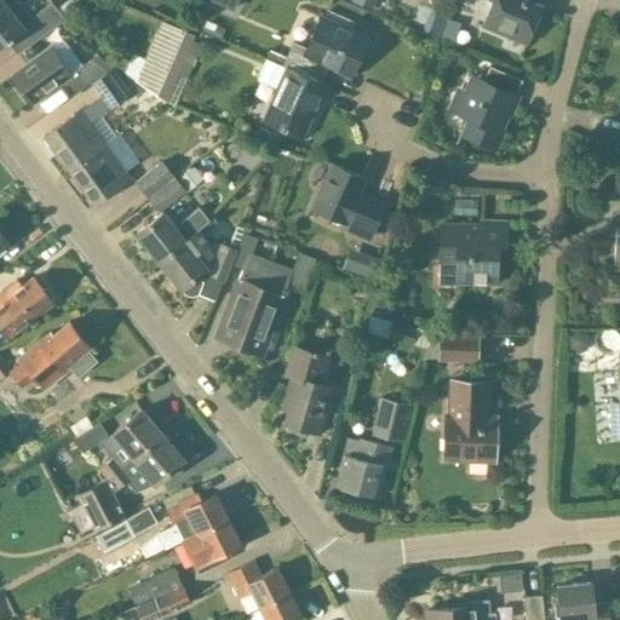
[(17,0),(0,0),(0,47),(15,35),(26,49),(64,21),(57,10),(51,3),(32,17),(17,0)]
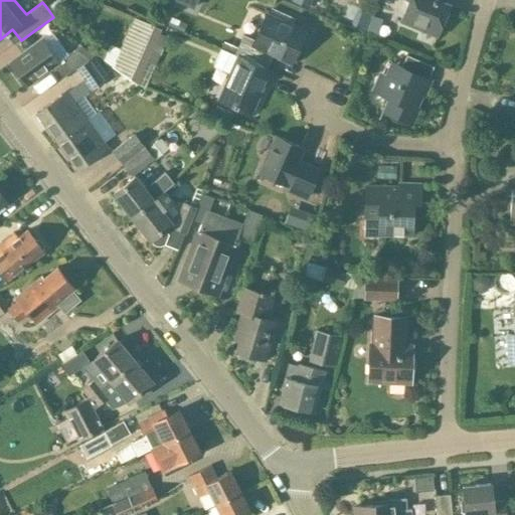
[(180,0),(180,3),(193,9),(196,1),(200,3),(200,0),(180,0)]
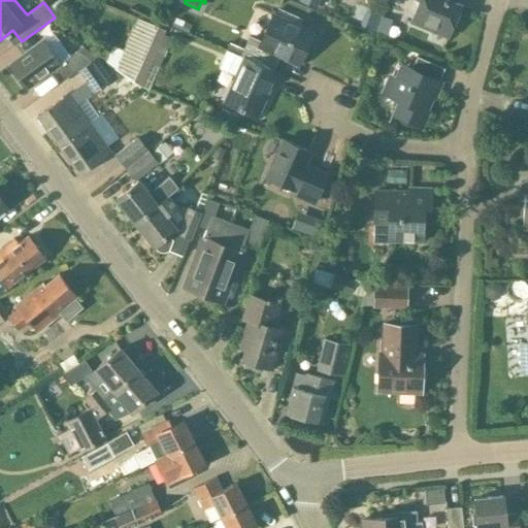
[(448,37),(460,6),(444,0),(421,0),(413,23),(448,37)]
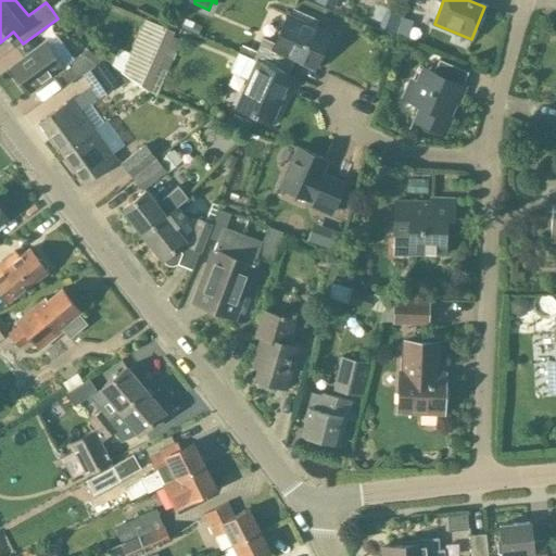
[(379,28),(393,34),(401,12),(387,7),(379,28)]
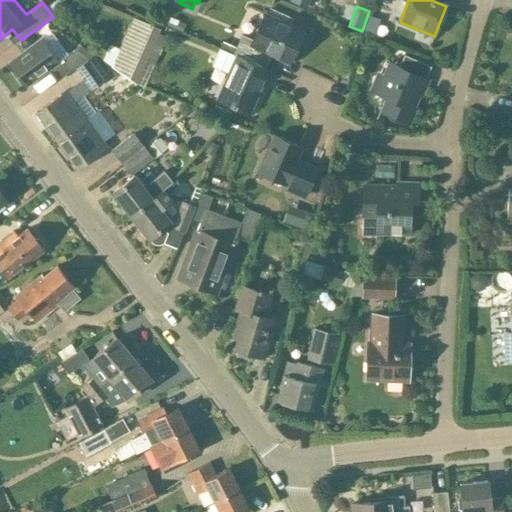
[(223,41),(220,49),(237,56),(264,69),(271,55),(290,64),(297,48),(300,49),(303,49),(308,38),(306,34),(303,33),(304,31),(291,25),(294,19),(270,9),(267,15),(266,14),(254,40),(242,34),(237,47),(223,41)]
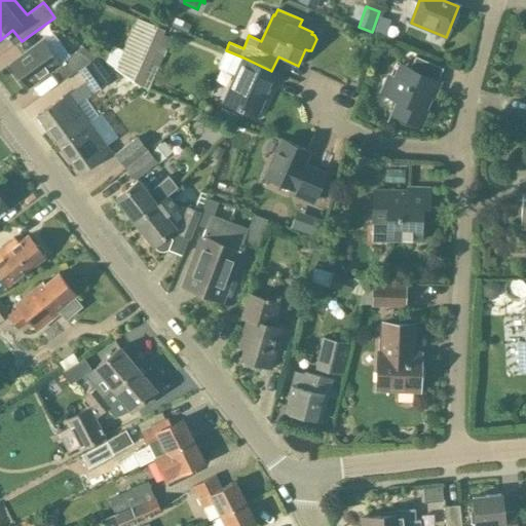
[(136,17),(115,73),(147,83),(166,28),(136,17)]
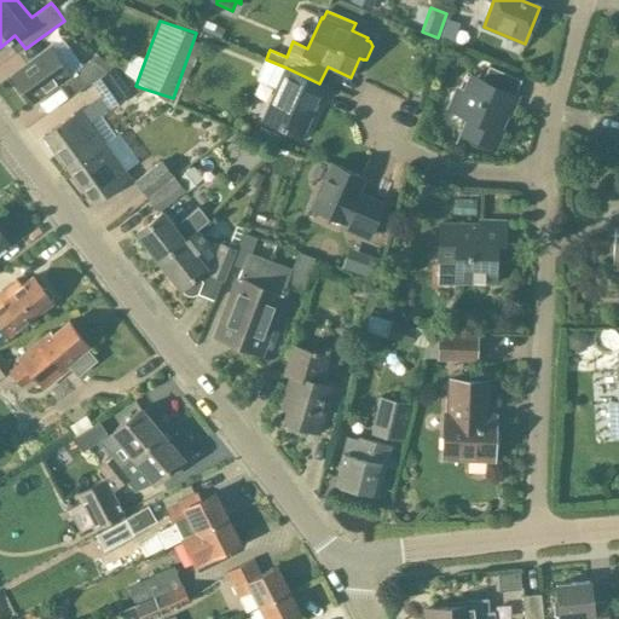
[(12,76),(33,104),(65,80),(76,94),(92,84),(114,67),(98,56),(84,68),(71,76),(51,48),(12,76)]
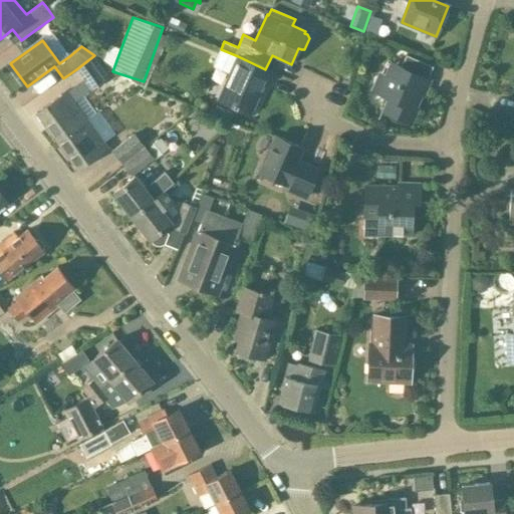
[(95,54),(94,55),(76,69),(91,90),(111,76),(95,54)]
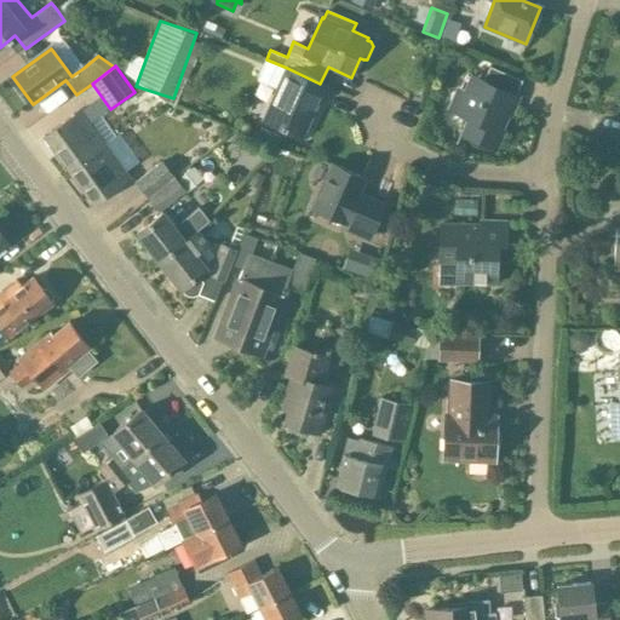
[(509,114),(512,115),(520,97),(517,96),(523,81),(491,67),(484,82),(471,76),(465,92),(458,90),(449,110),(469,119),(461,135),(497,150),(505,132),(501,131),(509,114)]
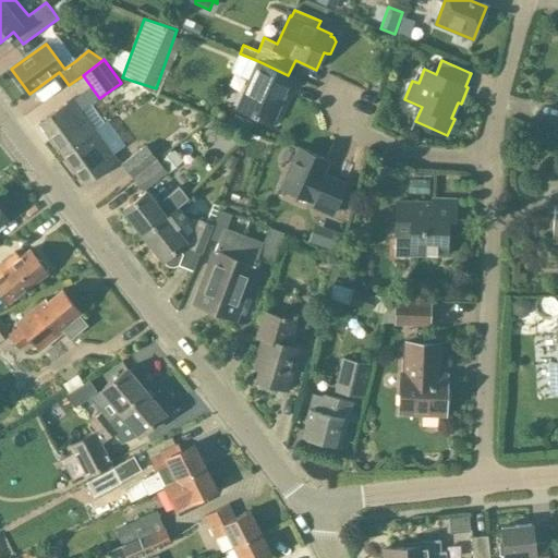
[(293,77),(288,75),(258,61),(238,108),(273,124),(293,77)]
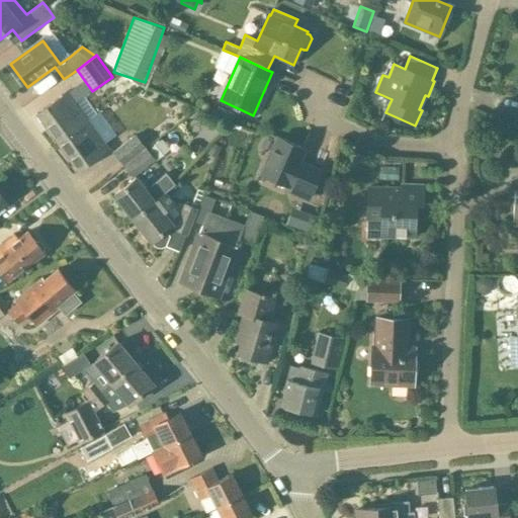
[(36,114),(58,144),(89,119),(69,91),(36,114)]
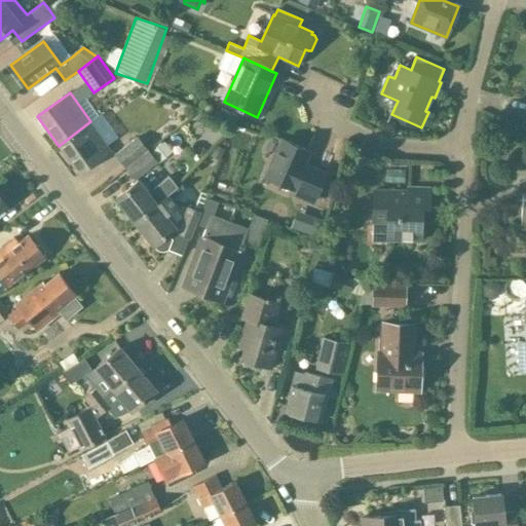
[(217,117),(234,125),(238,115),(221,107),(217,117)]
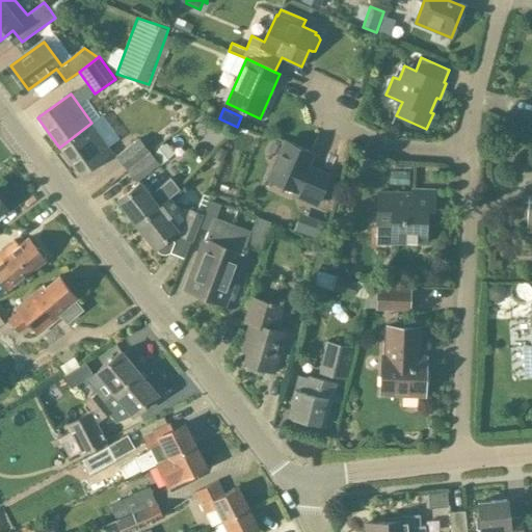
[(113,153),(91,123),(59,148),(80,177),(113,153)]
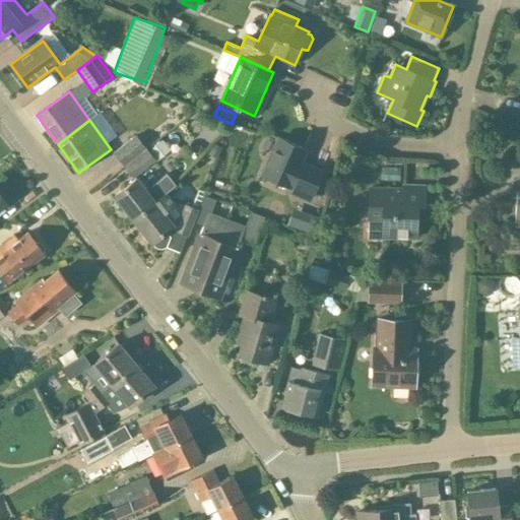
[(113,152),(124,168),(146,148),(135,134),(113,152)]
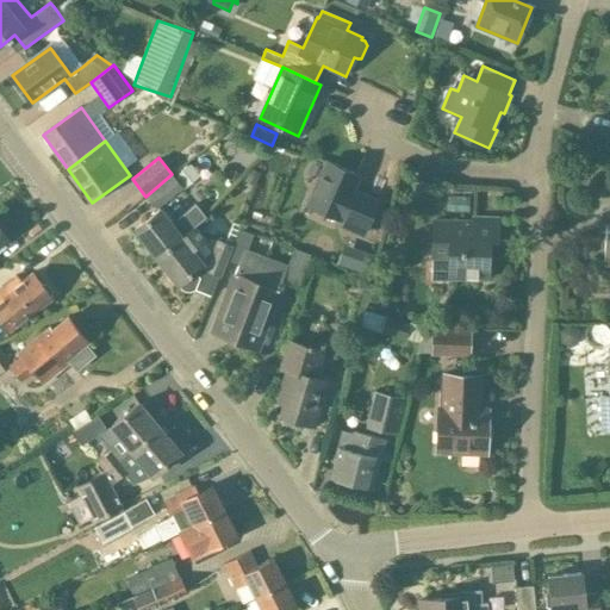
[(191,163),(174,176),(184,188),(200,175),(191,163)]
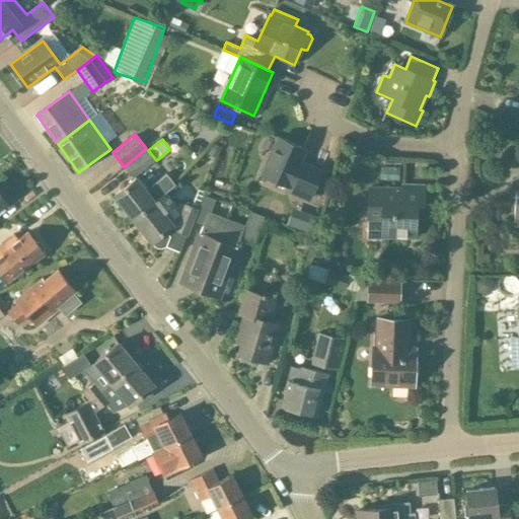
[(280,139),(263,175),(289,188),(289,187),(311,197),(321,173),(300,163),(305,150),(280,139)]
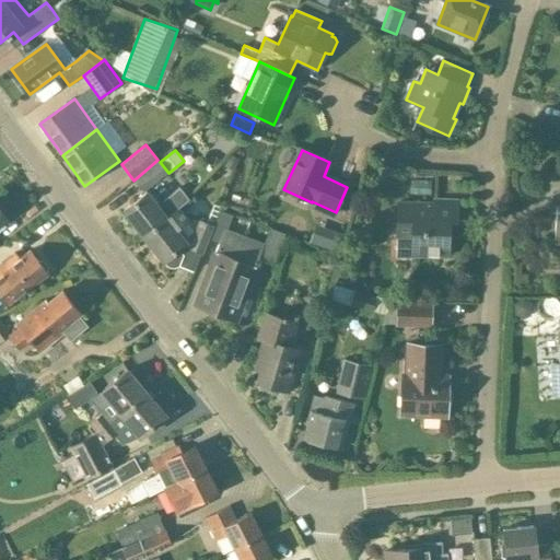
[(158,160),(133,181),(143,193),(168,173),(160,162),(159,161),(158,160)]
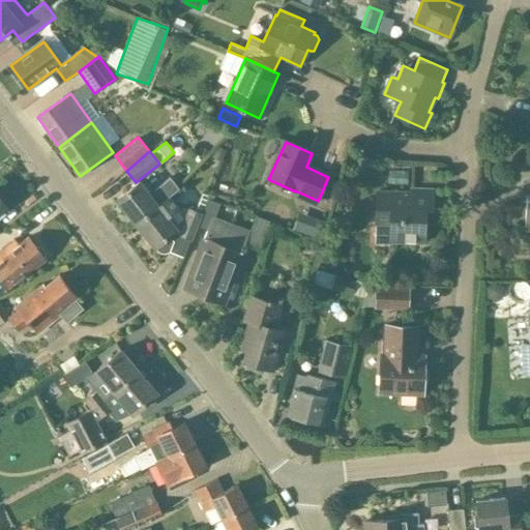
[(140,182),(117,200),(135,223),(157,204),(158,205),(180,188),(172,178),(150,195),(140,182)]
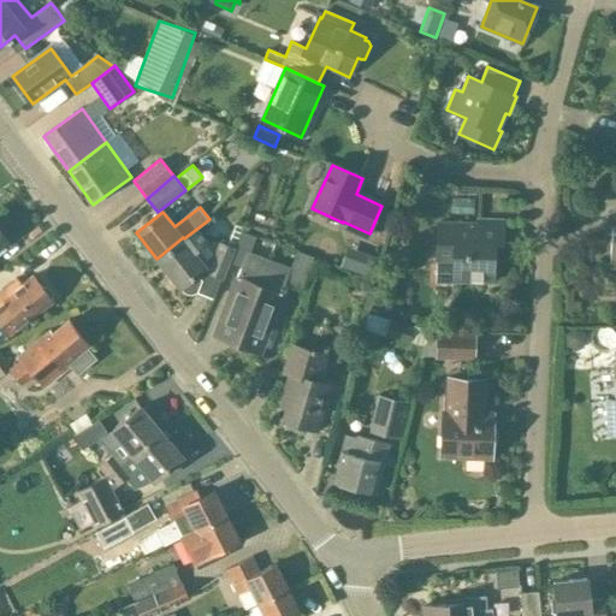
[(183,237),(157,259),(181,288),(185,294),(191,295),(197,292),(213,298),(221,279),(223,279),(230,264),(242,231),(243,227),(235,225),(227,244),(219,241),(208,266),(205,262),(208,260),(200,252),(209,244),(202,235),(214,225),(209,219),(184,238),(183,237)]
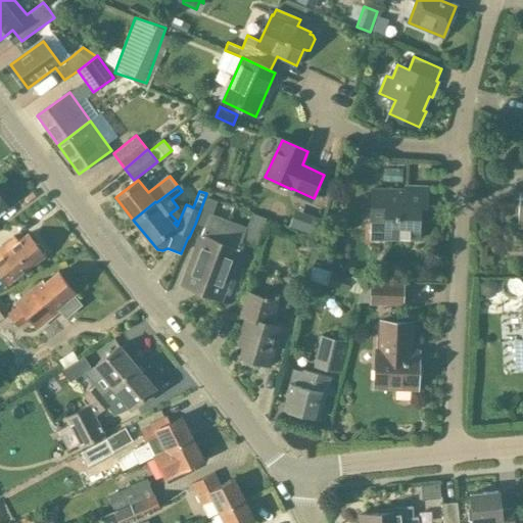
[(372,189),(371,221),(370,238),(419,239),(421,205),(407,204),(408,190),(372,189)]
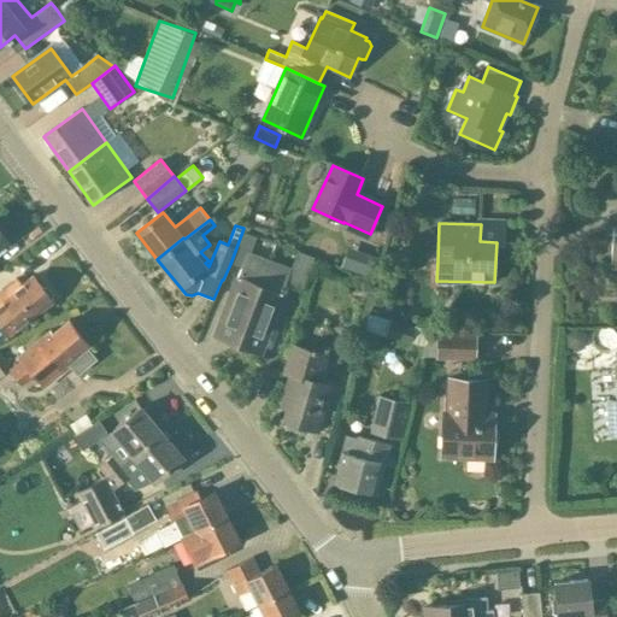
[(0,253),(12,245),(0,229),(0,253)]
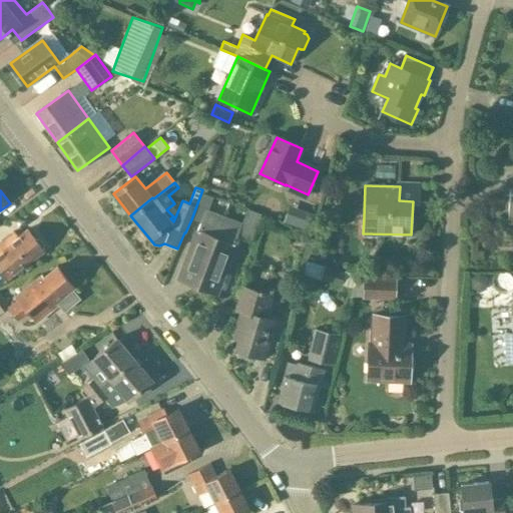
[(200,222),(196,232),(178,280),(217,294),(234,246),(233,246),(237,236),(250,241),(262,214),(247,209),(242,222),(208,209),(213,196),(201,192),(191,219),(200,222)]
